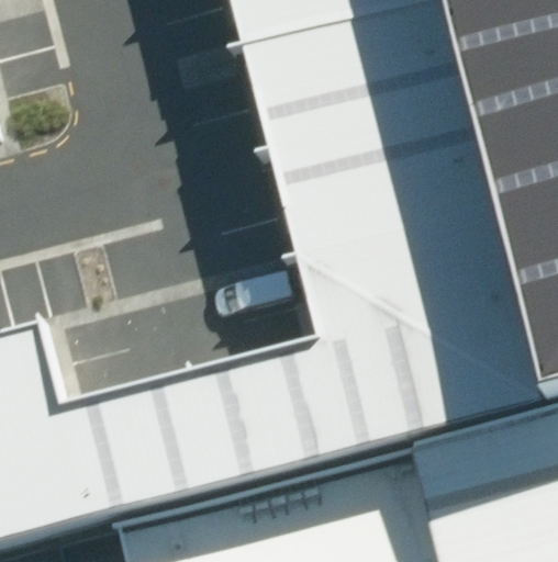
[(0,328),(0,537),(557,391),(557,373),(457,0),(227,0),(320,348),(90,408),(64,312),(0,328)]
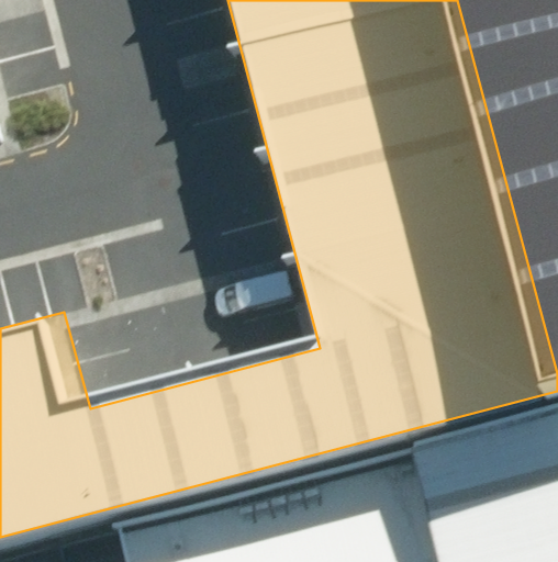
[(557,0),(493,0),(557,242),(557,0)]
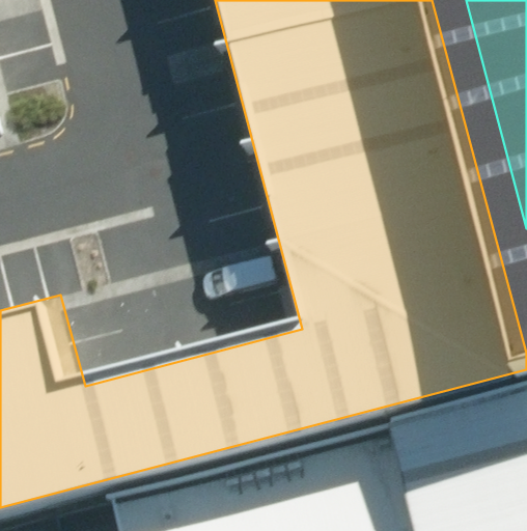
[(0,117),(14,114),(0,63),(0,117)]
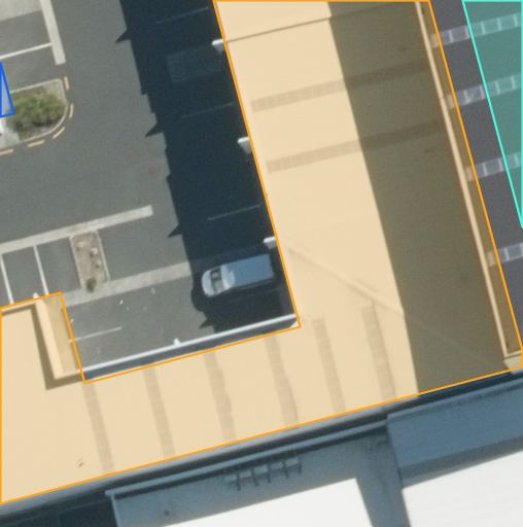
[(409,526),(522,526),(522,392),(385,426),(409,526)]
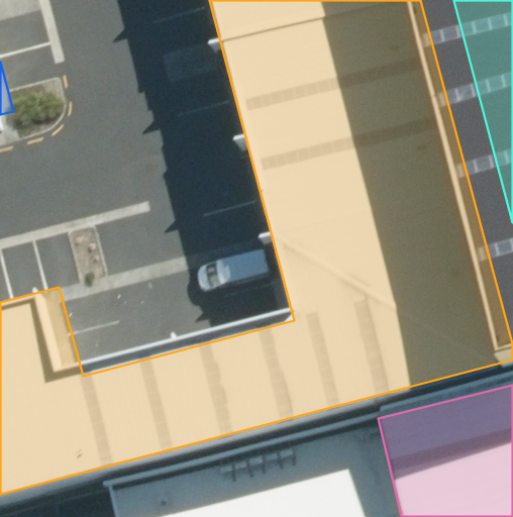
[(401,516),(378,418),(108,485),(116,516),(401,516)]
